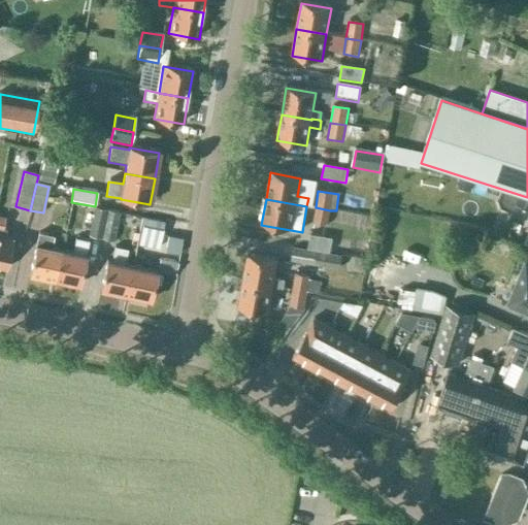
[(327,226),(330,210),(316,207),(312,224),(327,226)]
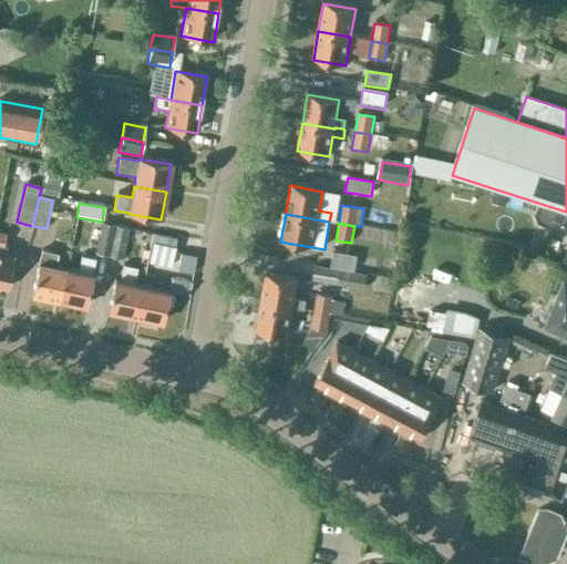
[(115,227),(101,225),(94,256),(109,258),(112,246),(115,227)]
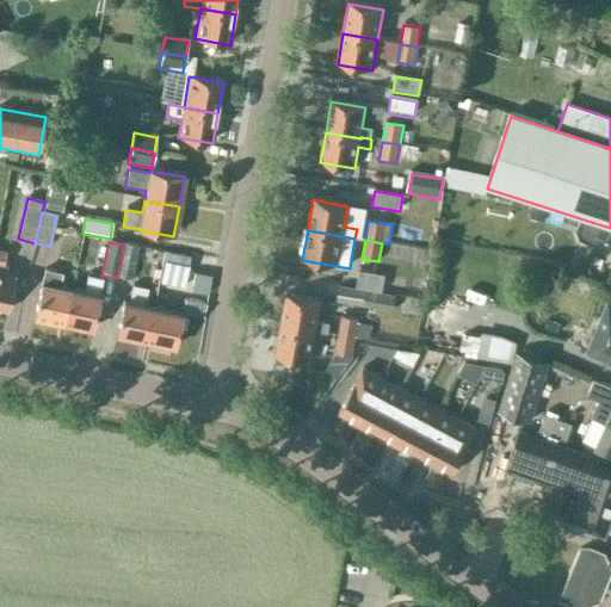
[(121,265),(117,278),(131,282),(139,248),(124,245),(121,265)]
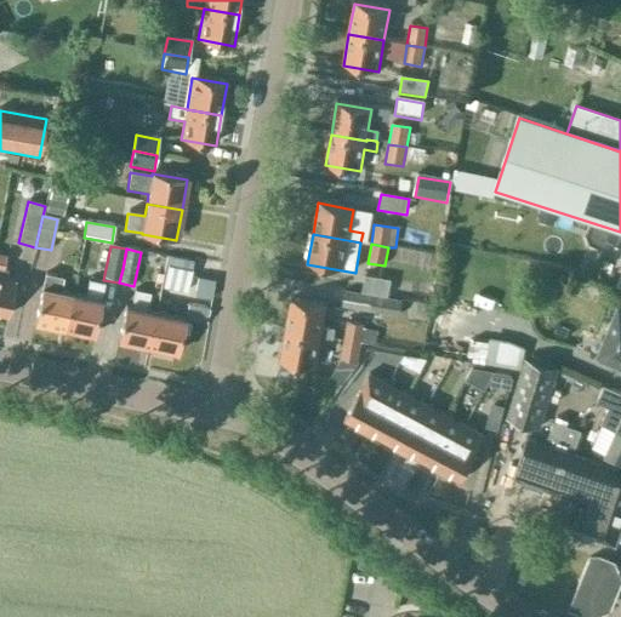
[(0,255),(0,316),(7,319),(16,283),(6,280),(7,273),(3,272),(6,257),(0,255)]
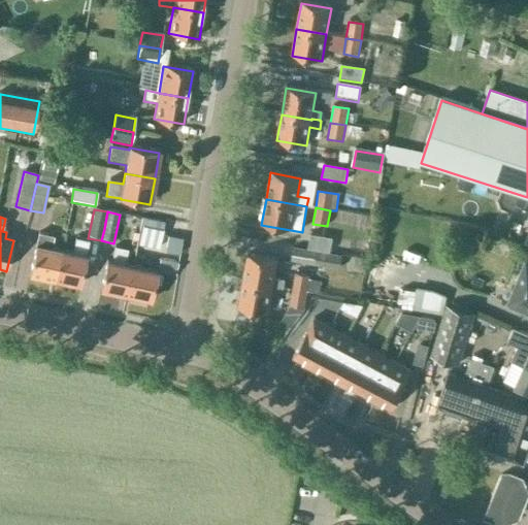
[(142,220),(138,247),(159,251),(164,224),(142,220)]
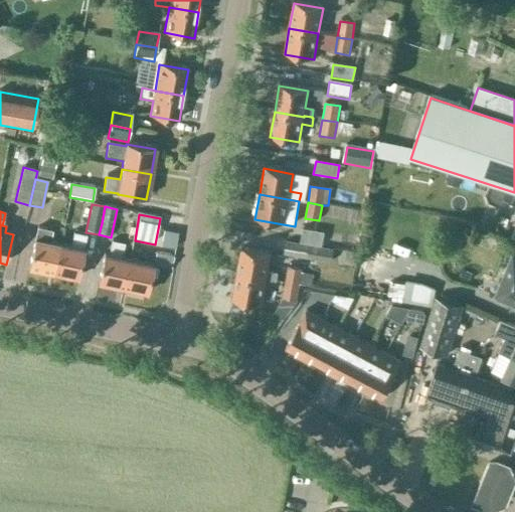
[(418,214),(415,230),(426,232),(430,216),(418,214)]
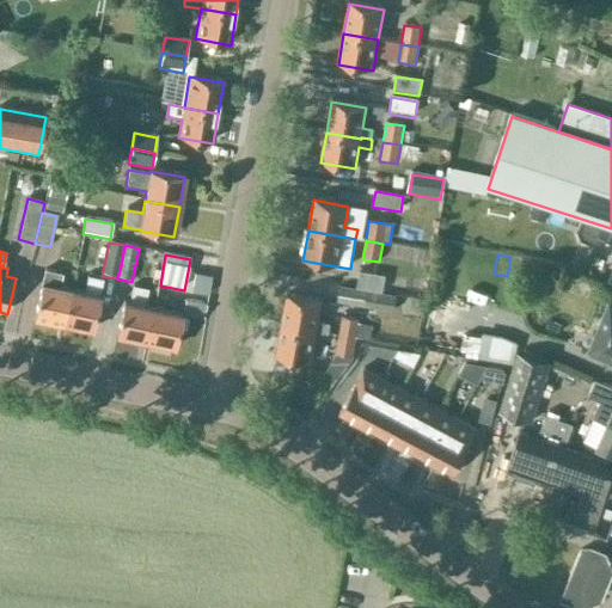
[(63,326),(71,292),(60,289),(62,276),(44,271),(34,319),(63,326)]
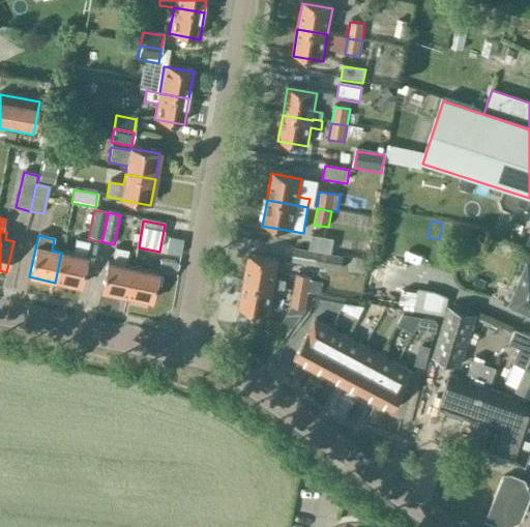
[(333,240),(311,237),(308,252),(330,255),(333,240)]
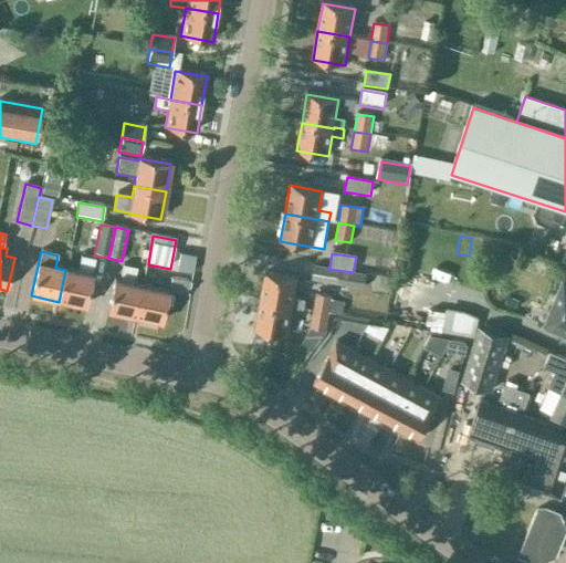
[(77,273),(65,270),(59,302),(85,308),(93,277),(92,277),(95,261),(81,258),(77,273)]
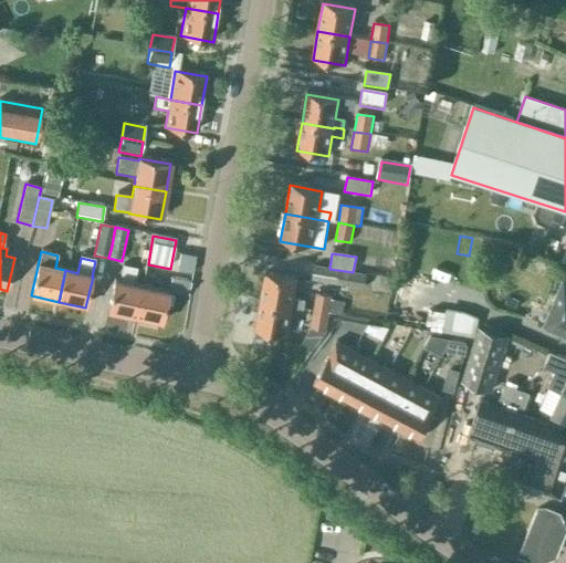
[(135,319),(142,287),(134,284),(137,270),(123,267),(119,282),(114,281),(107,312),(135,319)]
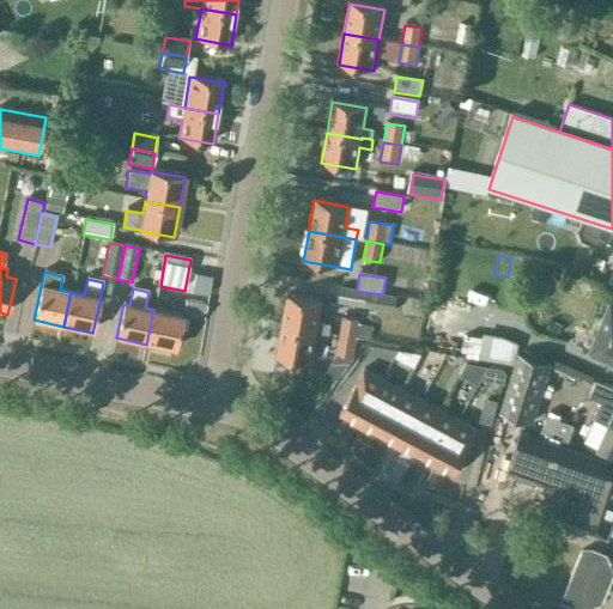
[(396,298),(339,288),(337,305),(394,315),(396,298)]
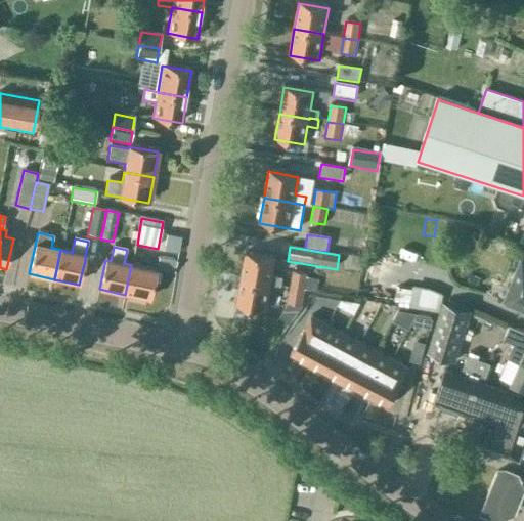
[(241,280),(270,286),(281,288),(282,278),(272,276),(275,260),(246,254),(241,280)]
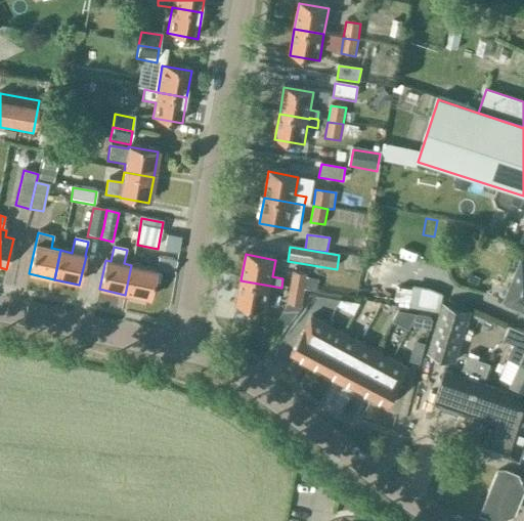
[(523,256),(519,254),(498,304),(523,314),(523,256)]
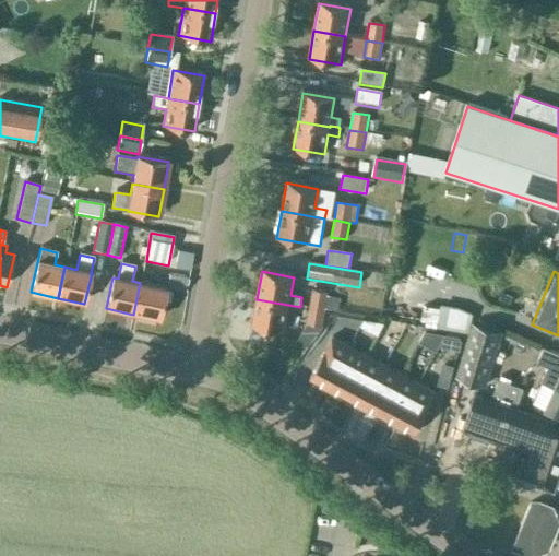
[(169,276),(167,288),(186,293),(188,281),(169,276)]
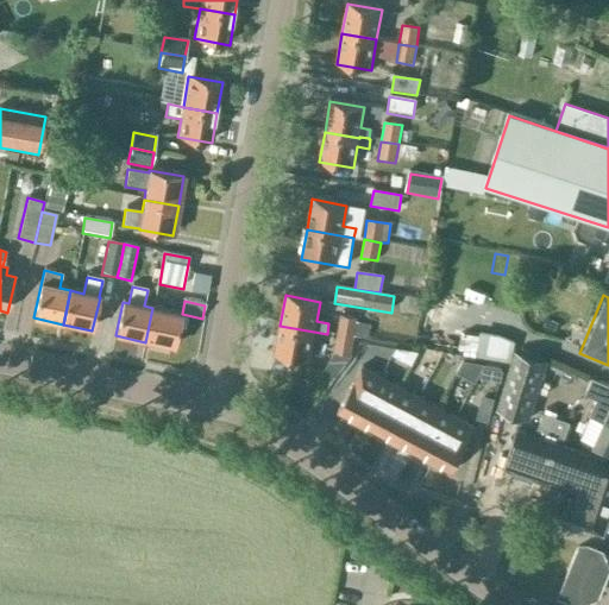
[(182,314),(152,308),(145,342),(174,348),(182,314)]
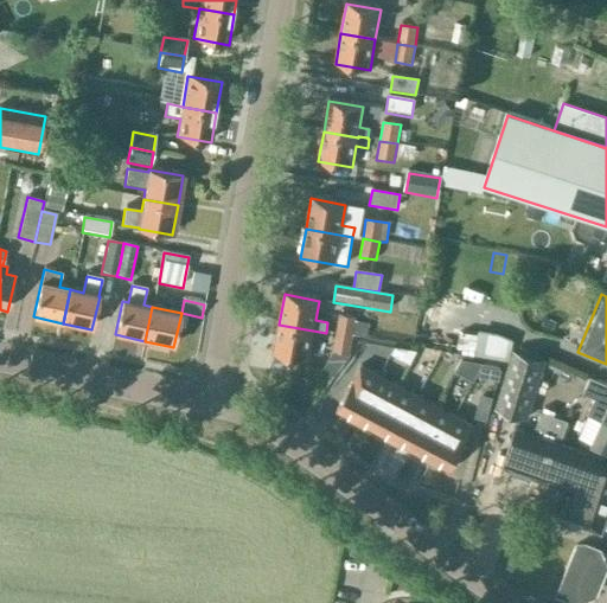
[(336,334),(353,338),(356,319),(339,316),(336,334)]
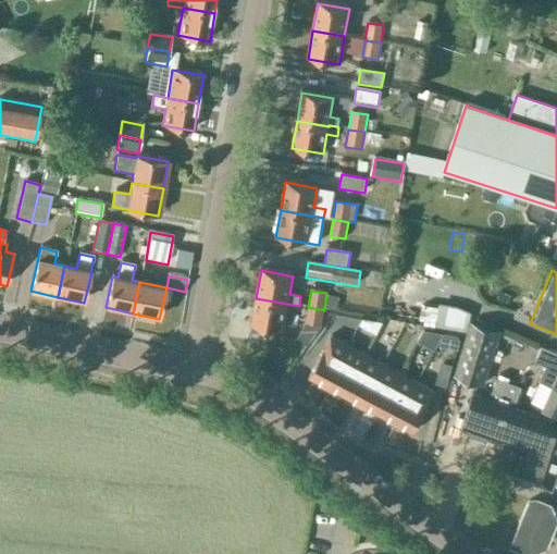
[(283,331),(287,304),(256,298),(251,325),(283,331)]
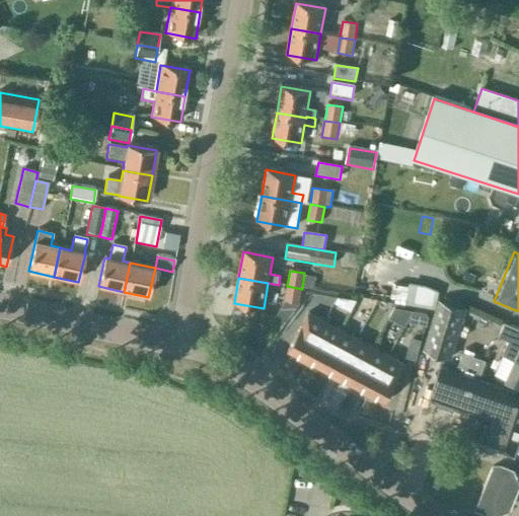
[(431,310),(436,287),(405,281),(401,304),(431,310)]
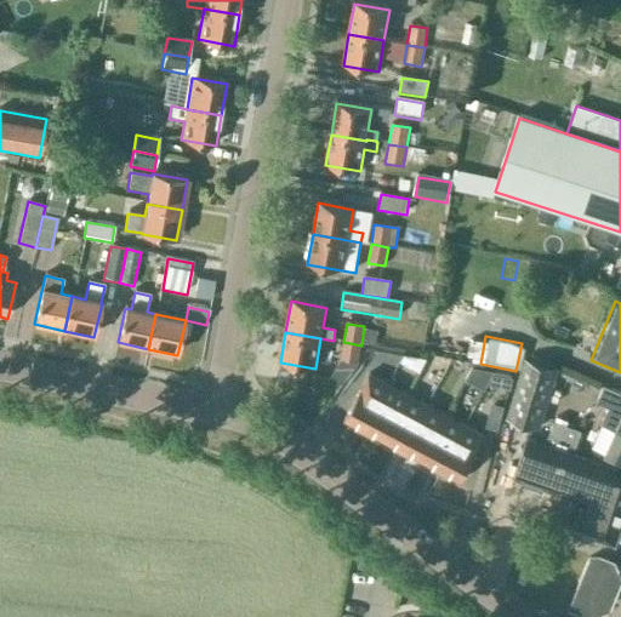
[(362,346),(343,342),(340,361),(358,364),(362,346)]
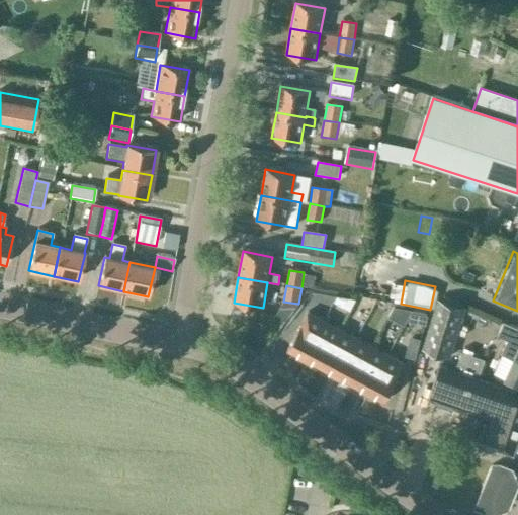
[(269,289),(270,304),(282,304),(282,288),(269,289)]
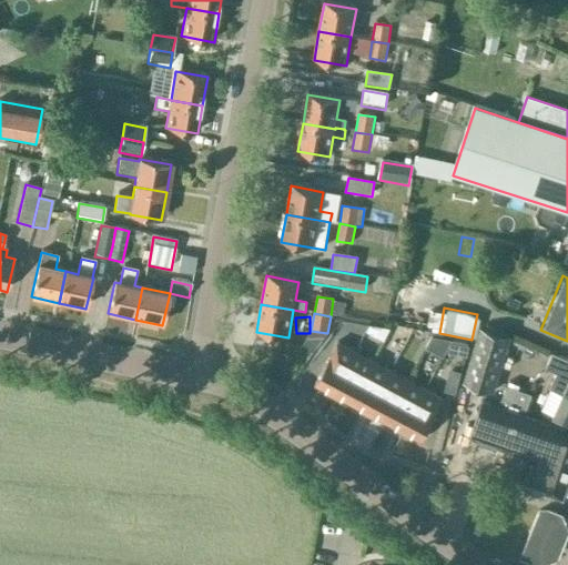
[(493,395),(510,340),(480,330),(463,385),(493,395)]
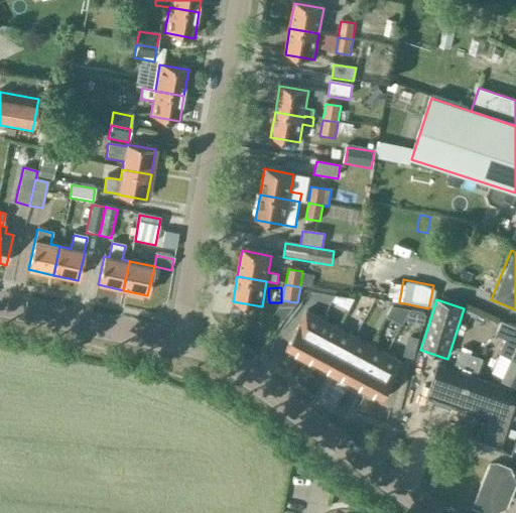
[(302,360),(323,322),(306,313),(286,351),(302,360)]
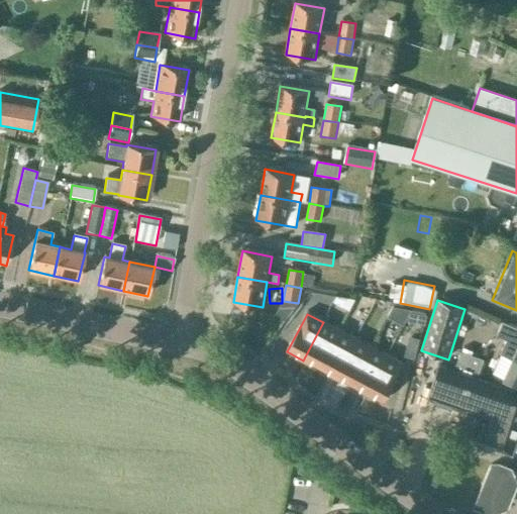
[(339,331),(323,322),(303,361),(319,369),(339,331)]
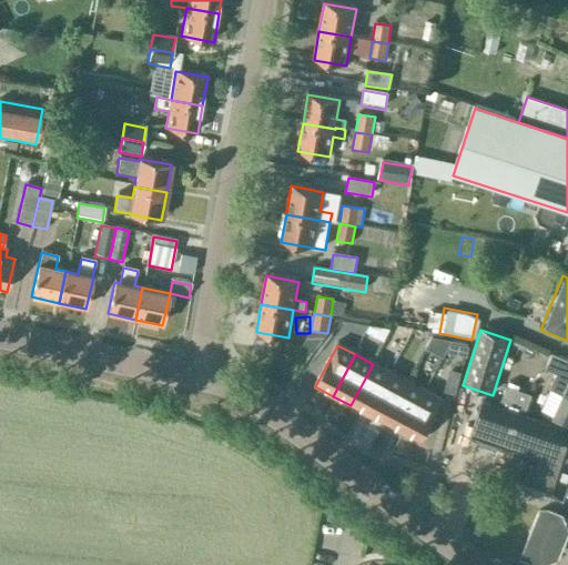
[(567,363),(551,356),(546,371),(557,375),(549,391),(564,397),(553,422),(567,427),(567,363)]
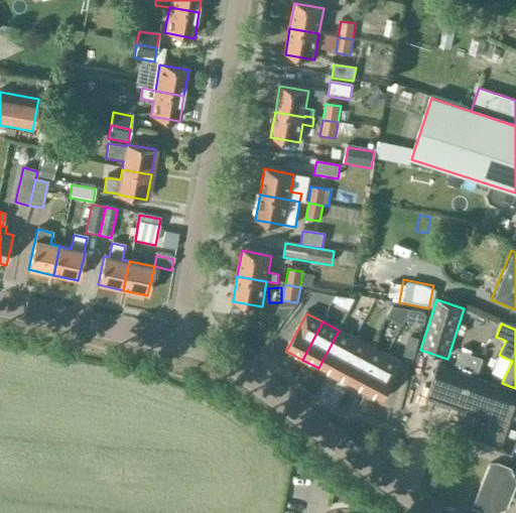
[(318,368),(334,377),(355,339),(339,331),(318,368)]
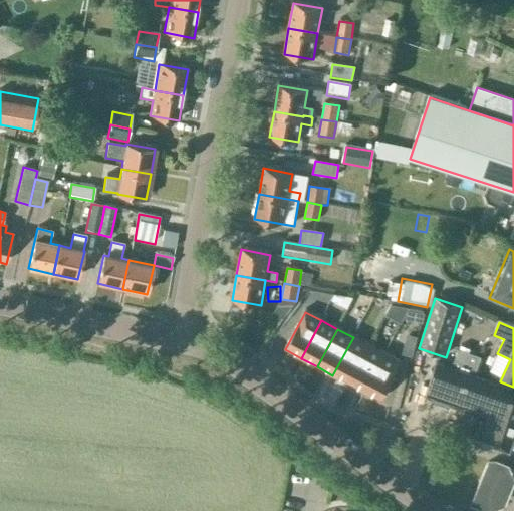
[(353,337),(332,375),(348,384),(369,346),(353,337)]
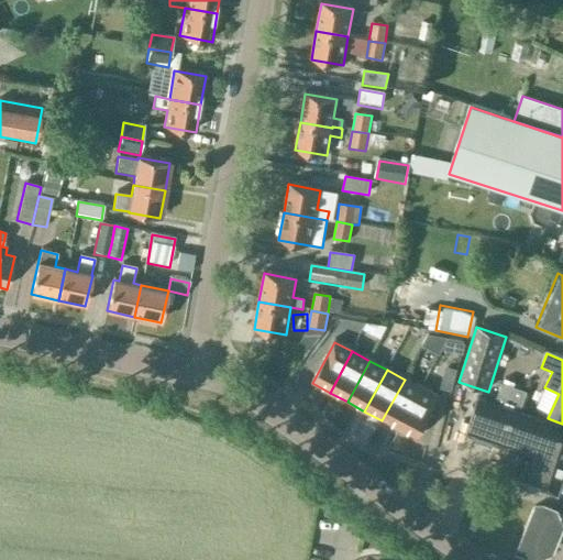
[(422,388),(405,380),(382,420),(399,430),(422,388)]
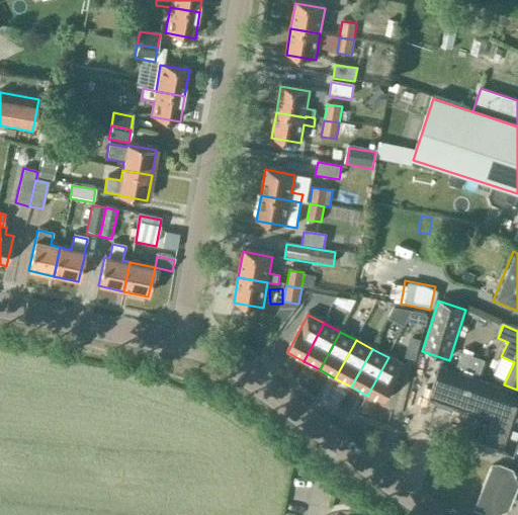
[(517,395),(479,381),(485,362),(461,354),(454,373),(439,368),(428,400),(467,414),(458,437),(513,455),(517,439),(517,395)]
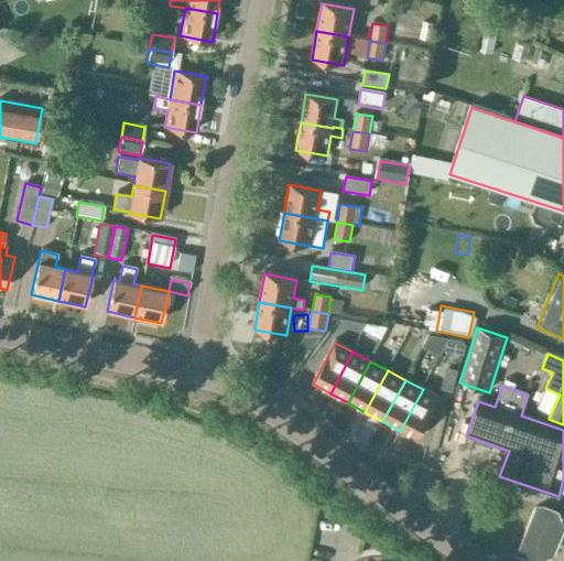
[(440,398),(423,389),(400,431),(418,440),(440,398)]
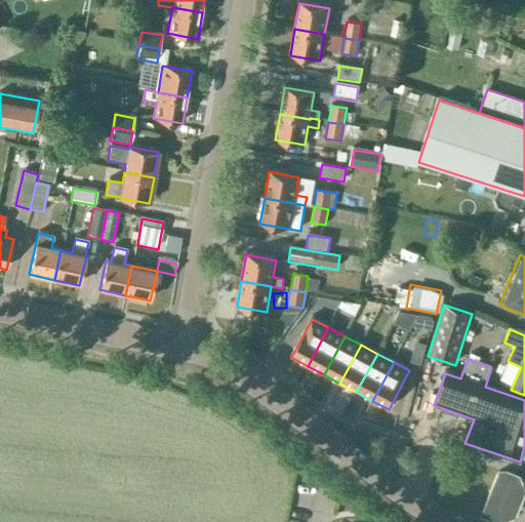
[(498,475),(488,498),(495,502),(499,500),(507,482),(506,478),(498,475)]
